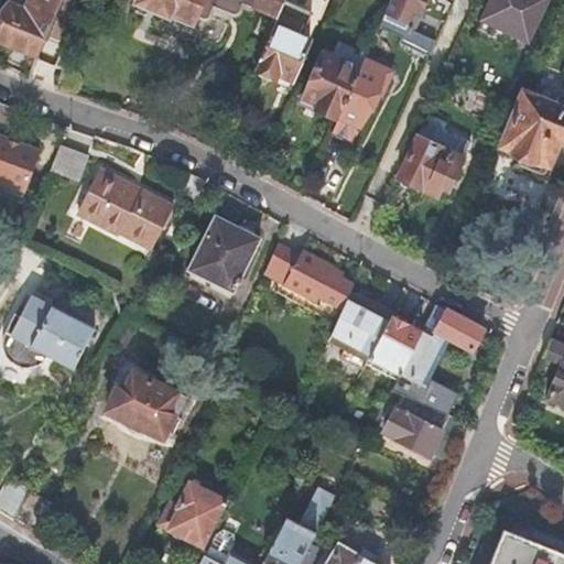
[(61,0),(31,0),(26,13),(12,8),(0,38),(0,41),(38,58),(61,0)]
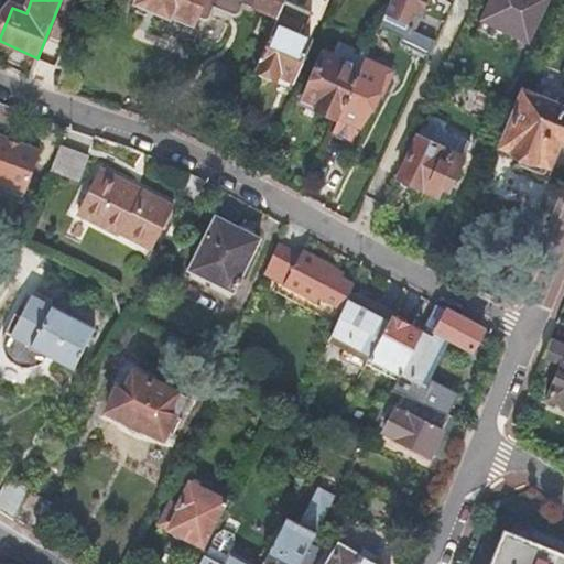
[(138,0),(169,13),(170,11),(192,21),(194,18),(203,21),(204,22),(205,22),(207,22),(208,22),(209,21),(210,20),(210,19),(212,18),(215,10),(231,18),(234,18),(236,18),(238,18),(239,17),(241,14),(242,13),(246,6),(247,0),(138,0)]
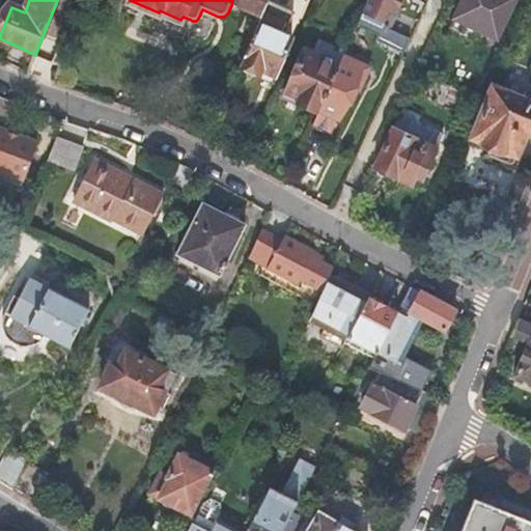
[(269,0),(241,0),(239,8),(261,19),(266,9),(268,3),(269,2),(269,0)]
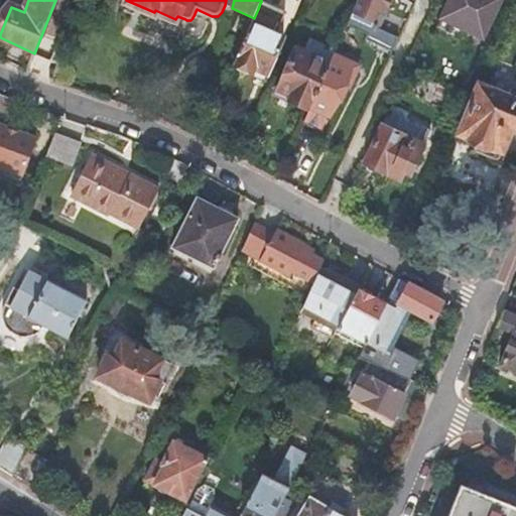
[(379,26),(390,0),(359,0),(353,14),(379,26)]
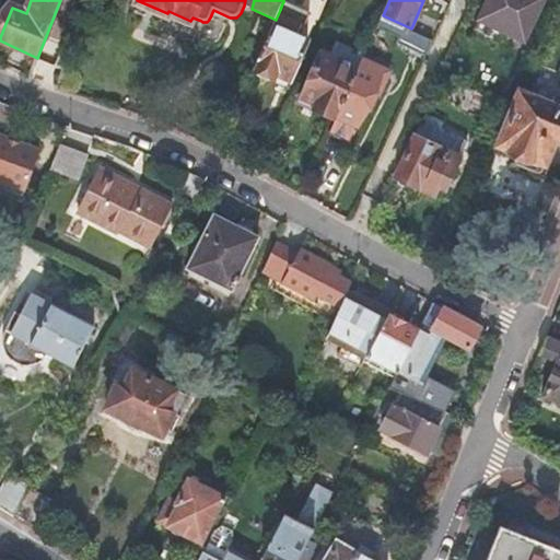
[(487,0),(475,31),(499,43),(503,31),(525,41),(543,0),(487,0)]
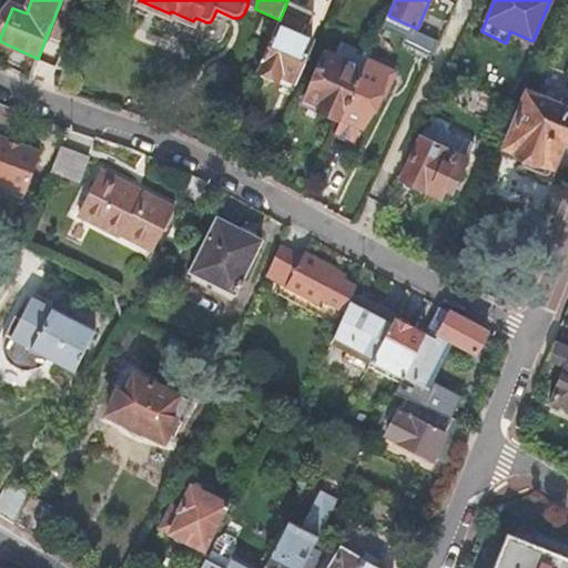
[(313,16),(286,3),(284,10),(280,20),(264,54),(257,72),(292,87),(311,42),(303,39),(313,16)]
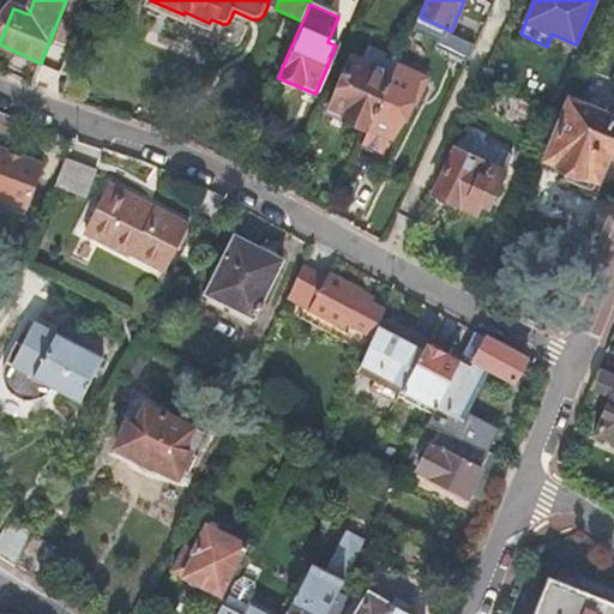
[(398,61),(395,70),(420,80),(426,67),(417,64),(428,38),(444,46),(451,31),(420,17),(419,16),(398,61)]
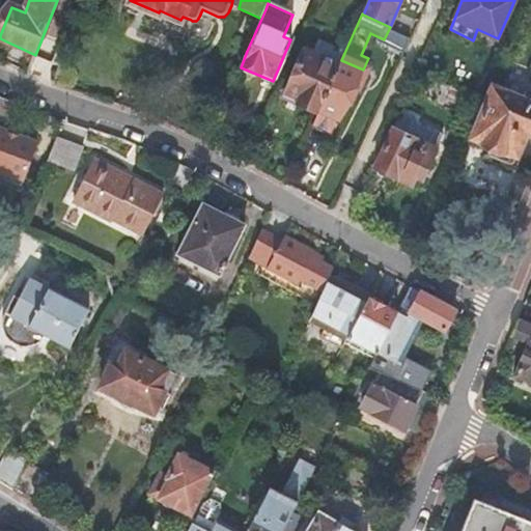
[(319,42),(313,55),(338,66),(341,60),(344,53),(319,42)]
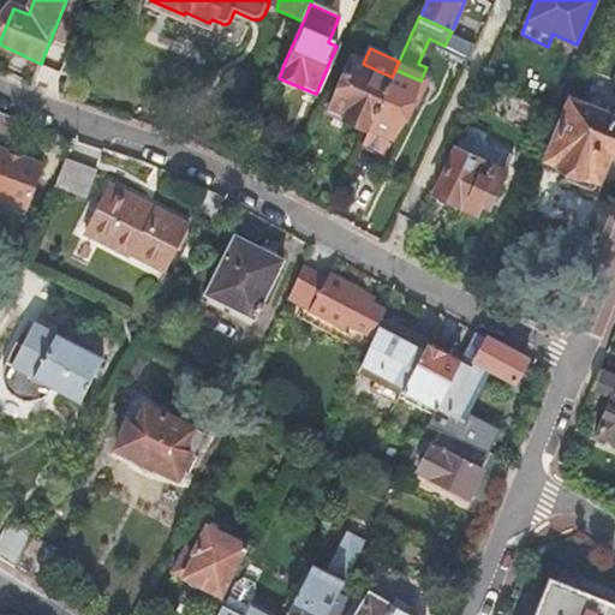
[(330,113),(369,130),(392,77),(363,64),(354,60),(330,113)]
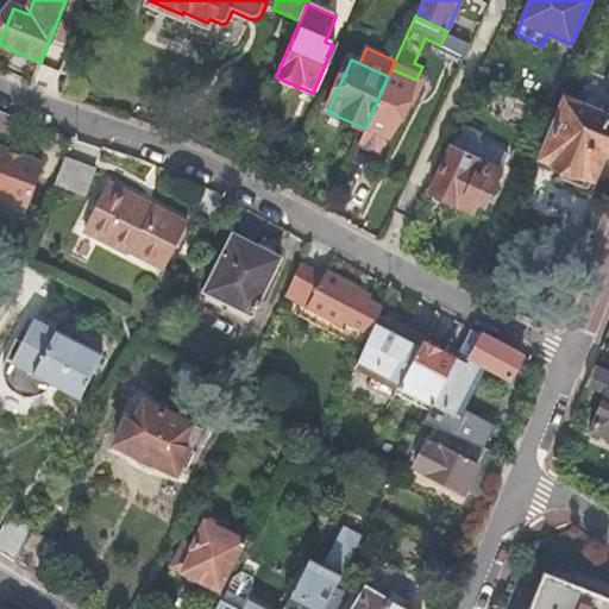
[(388,76),(365,129),(387,138),(389,139),(416,80),(391,69),(388,76)]
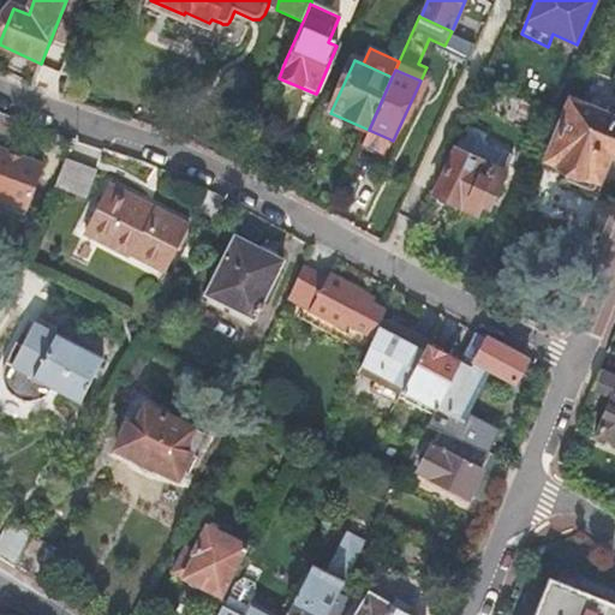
[(614,119),(573,101),(548,162),(567,171),(563,178),(591,191),(596,187),(609,155),(614,157),(614,119)]
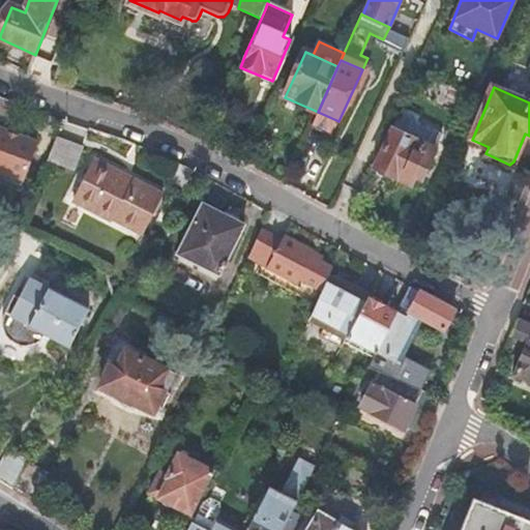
[(318,112),(310,130),(329,140),(336,120),(318,112)]
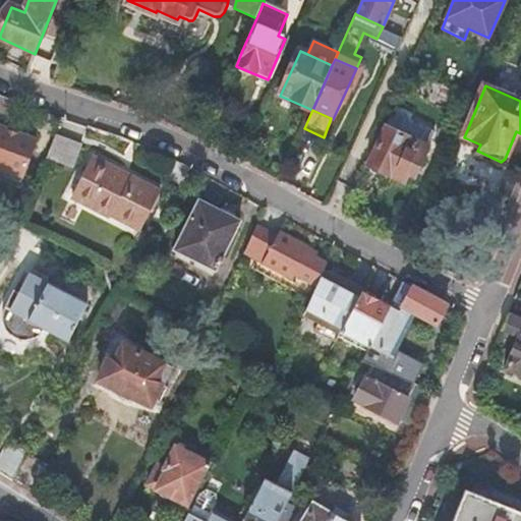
[(409,126),(391,118),(382,139),(424,158),(431,142),(407,132),(409,126)]
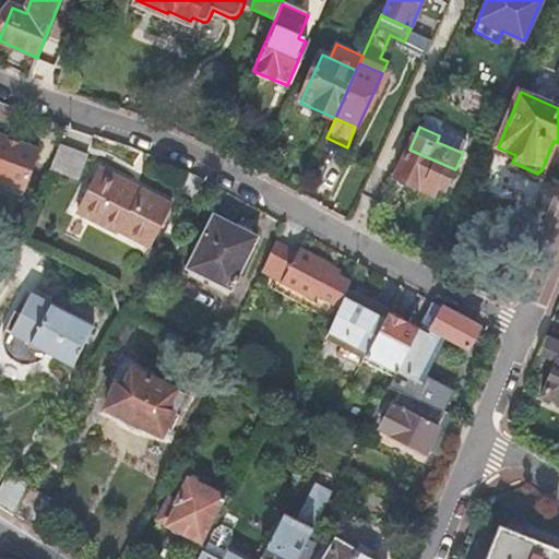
[(0,135),(0,179),(27,190),(42,152),(0,135)]
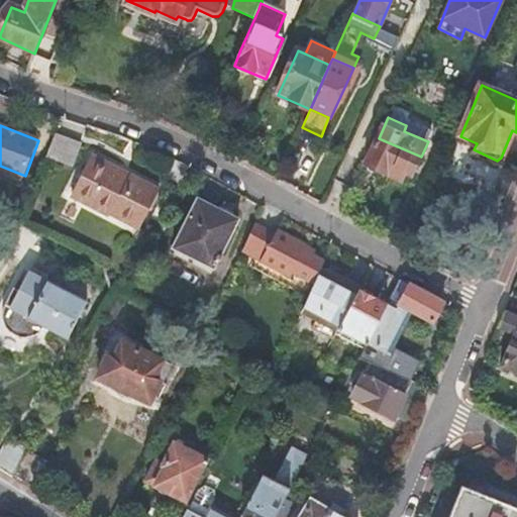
[(379,138),(363,174),(366,175),(368,181),(378,186),(383,183),(397,189),(401,181),(409,185),(421,157),(379,138)]
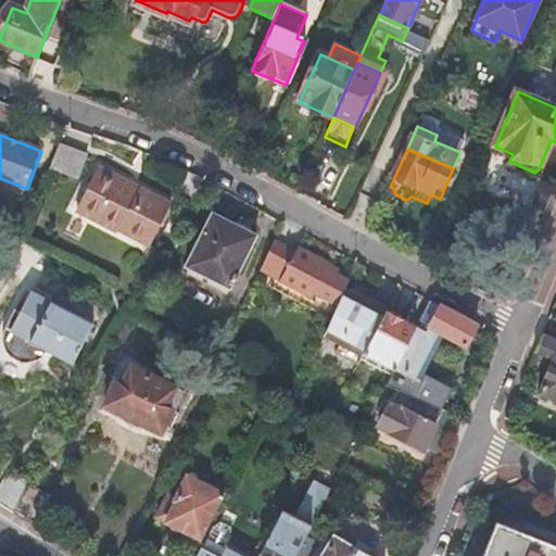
[(98,171),(80,206),(154,244),(174,203),(142,188),(140,193),(98,171)]
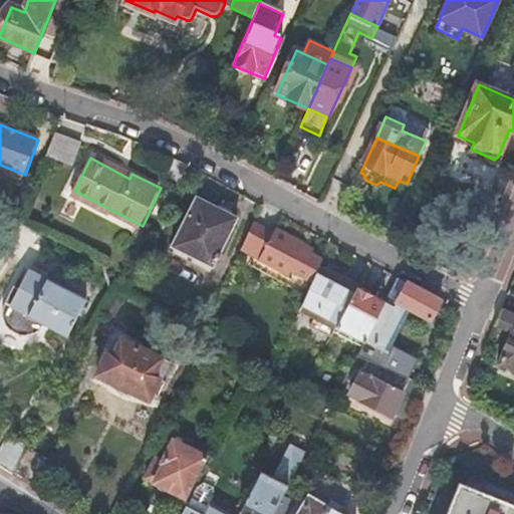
[(358,189),(350,185),(343,200),(352,203),(358,189)]
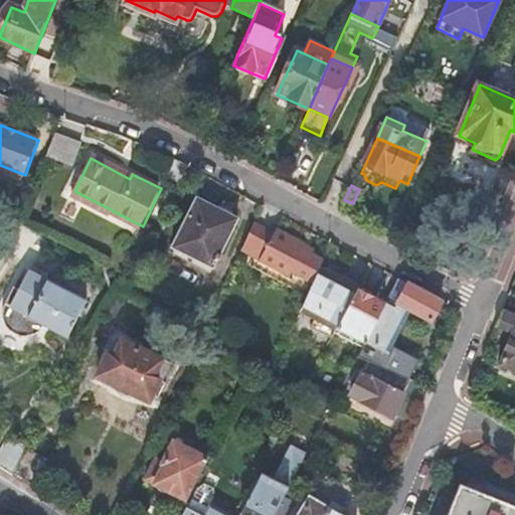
[(201,197),(177,244),(217,265),(241,217),(201,197)]
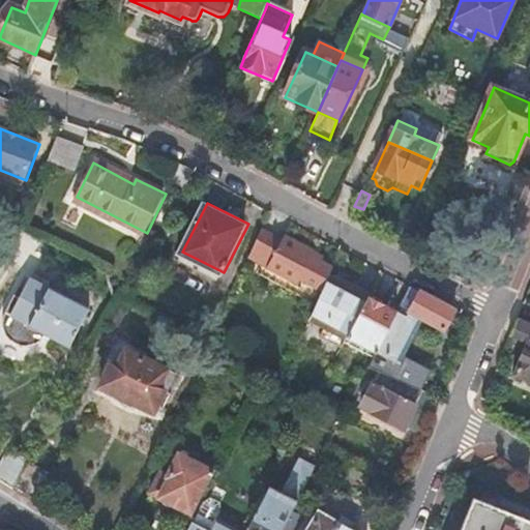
[(263,233),(251,261),(298,287),(301,282),(323,293),(329,278),(333,268),(314,258),(316,254),(287,238),(284,243),(263,233)]
